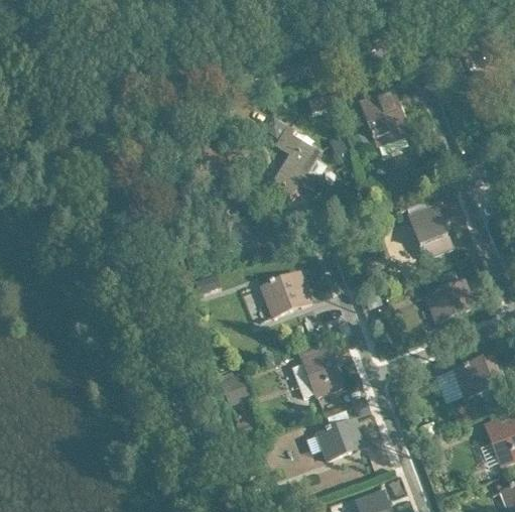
[(478,0),(479,9),(514,2),(514,0),(478,0)]
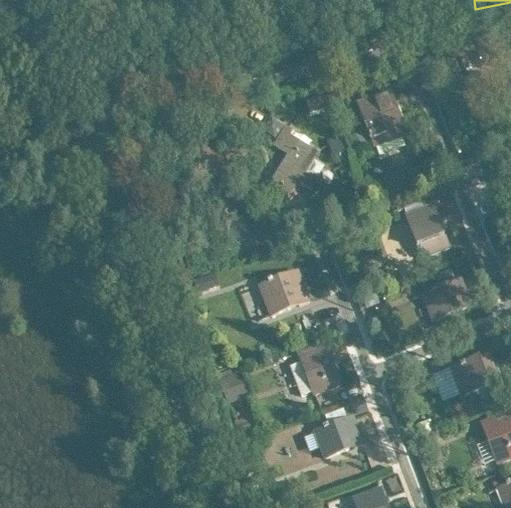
[(374,145),(406,133),(389,89),(357,101),(374,145)]
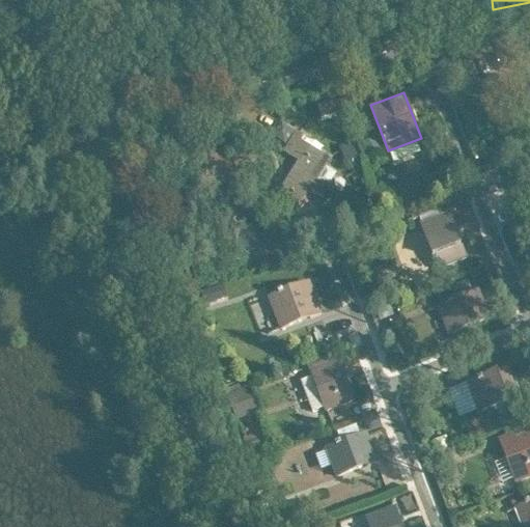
[(315,176),(328,157),(300,138),(303,134),(296,129),(283,149),(290,154),(290,153),(302,161),(286,186),(284,184),(279,192),(297,203),(308,185),(322,194),(327,185),(315,176)]
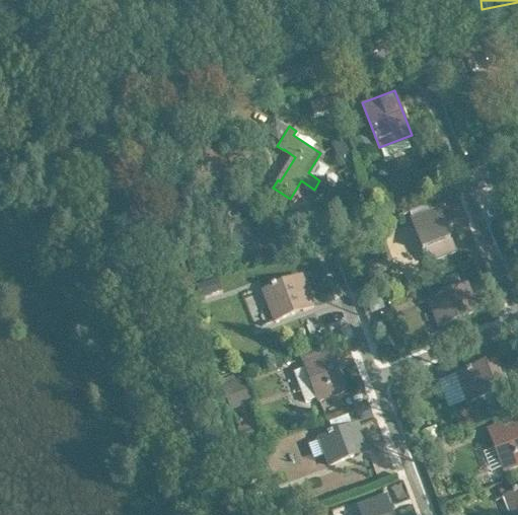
[(353,137),(359,150),(372,144),(367,131),(353,137)]
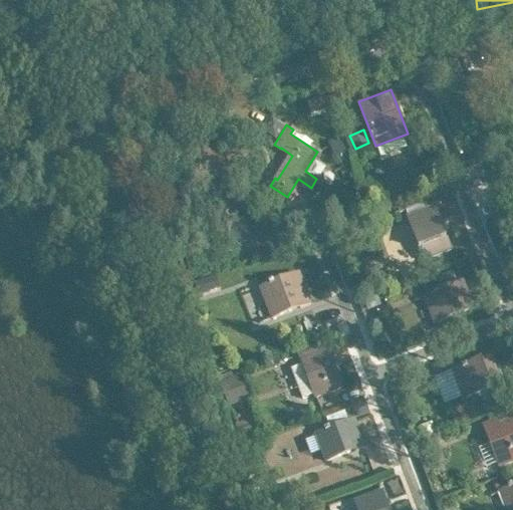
[(340,137),(328,142),(332,153),(344,149),(340,137)]
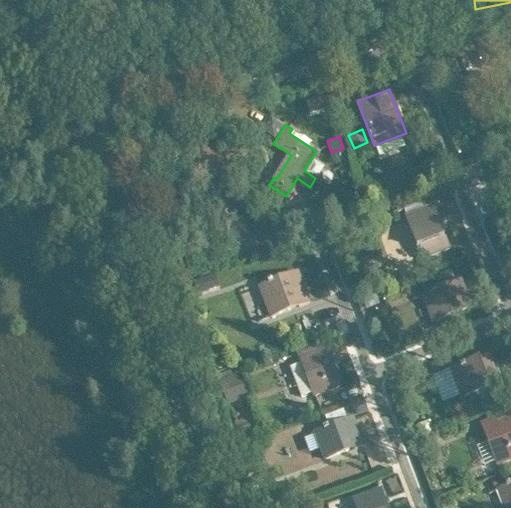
[(287,218),(299,226),(311,208),(298,201),(287,218)]
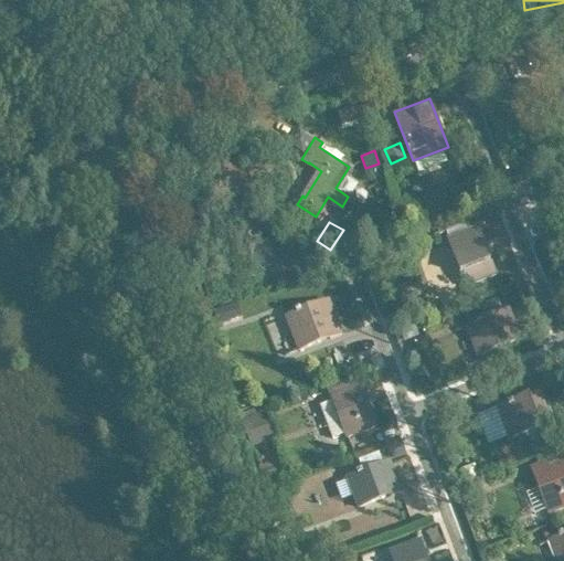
[(495,271),(477,225),(448,236),(465,282),(495,271)]
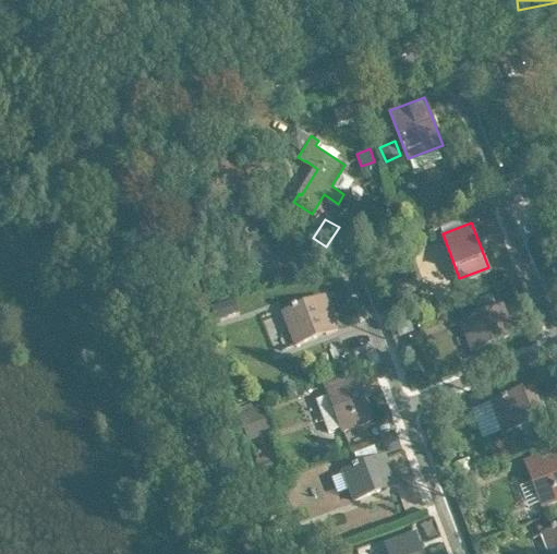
[(262,298),(274,298),(274,288),(262,288),(262,298)]
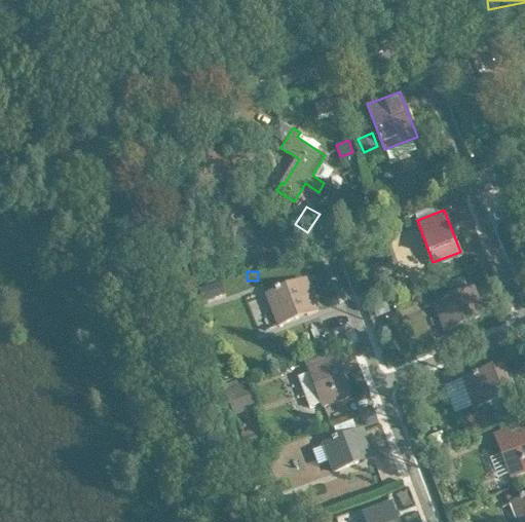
[(305,276),(265,292),(276,324),(317,308),(305,276)]
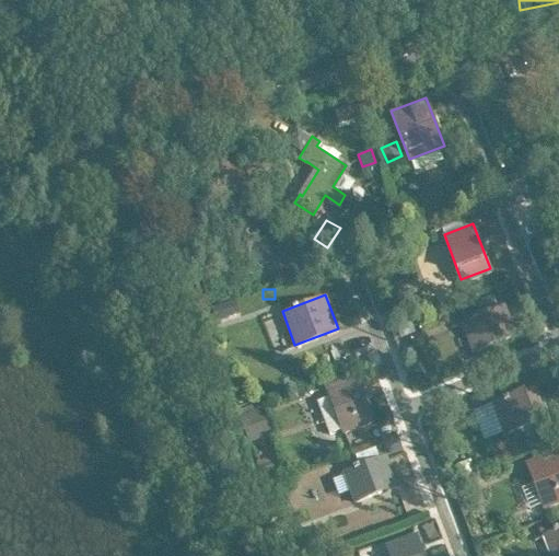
[(222,302),(211,305),(214,317),(226,314),(222,302)]
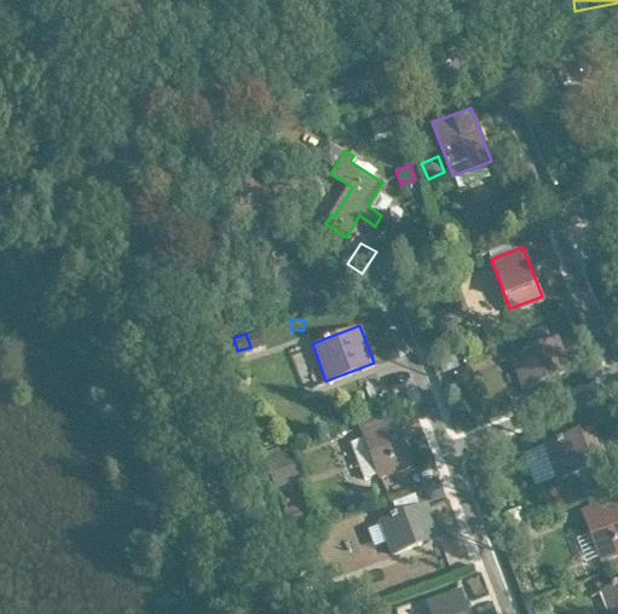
[(569,368),(556,335),(510,353),(523,386),(569,368)]
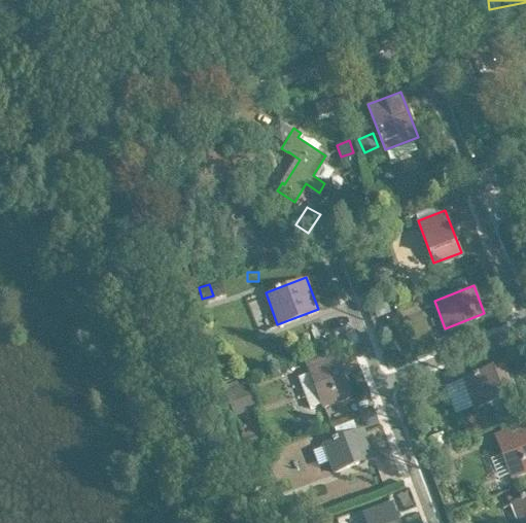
[(308,364),(310,371),(299,375),(310,405),(321,401),(323,405),(350,394),(336,354),(308,364)]
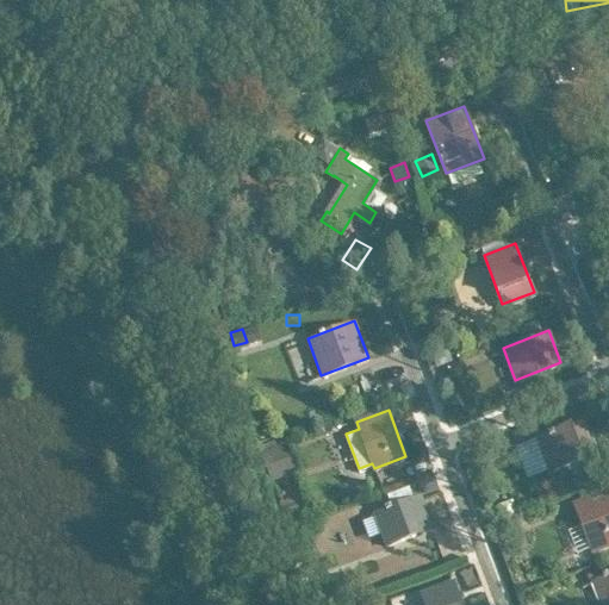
[(547,469),(595,451),(583,419),(535,438),(547,469)]
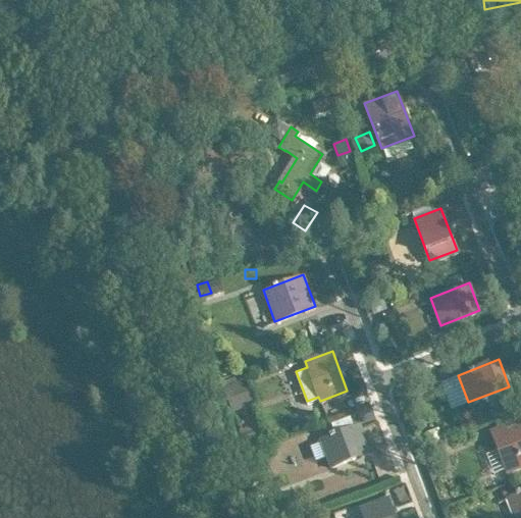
[(222,386),(231,412),(255,404),(246,377),(222,386)]
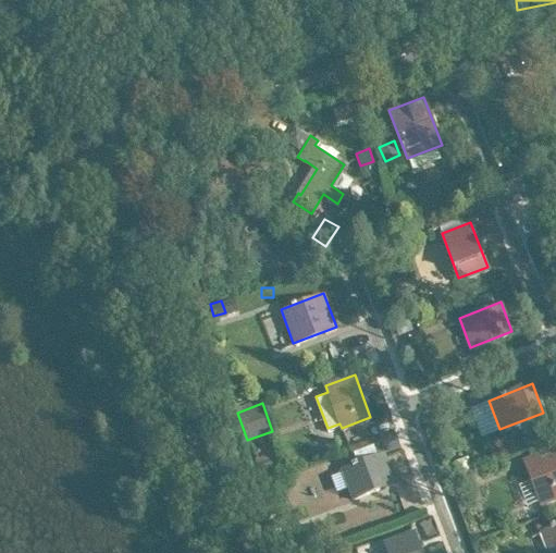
[(555,445),(535,454),(528,457),(544,501),(555,496),(555,445)]
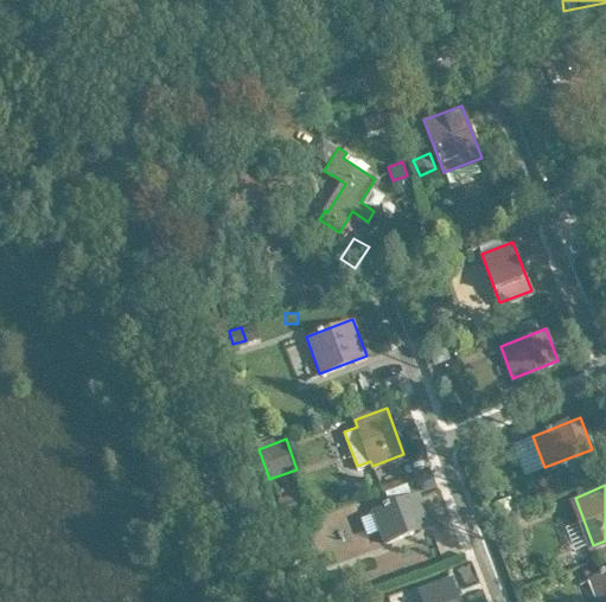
[(278,498),(286,522),(301,517),(293,492),(278,498)]
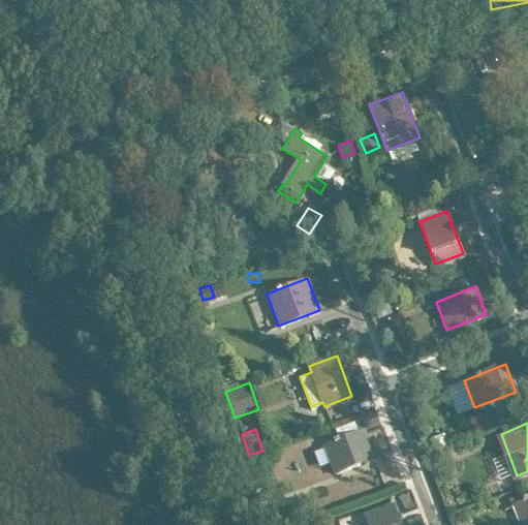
[(364,429),(324,444),(335,472),(374,457),(364,429)]
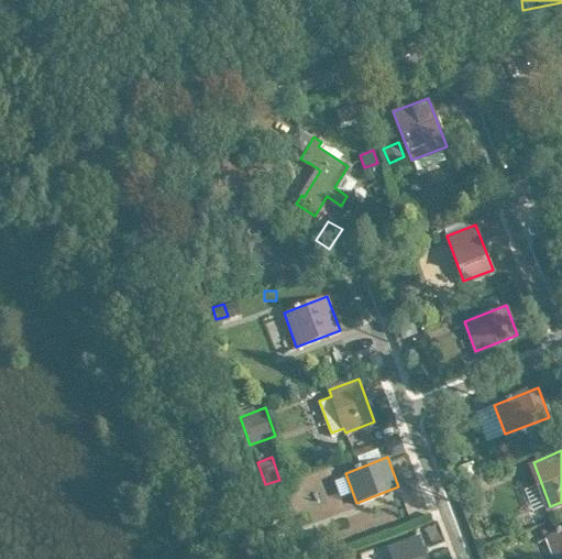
[(544,536),(547,536),(554,533),(550,521),(540,524),(544,536)]
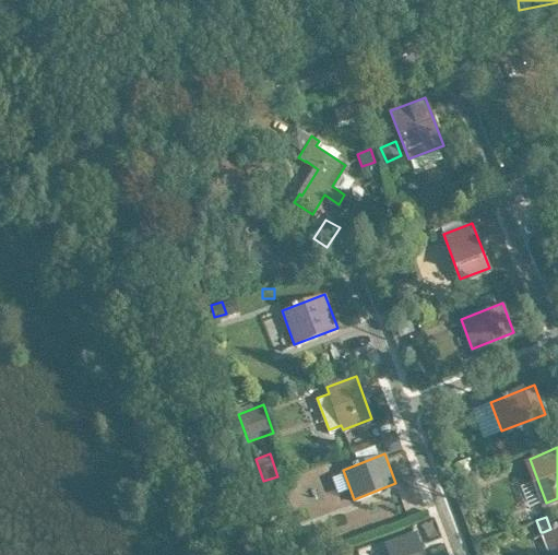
[(557,554),(557,526),(550,529),(543,532),(550,554),(557,554)]
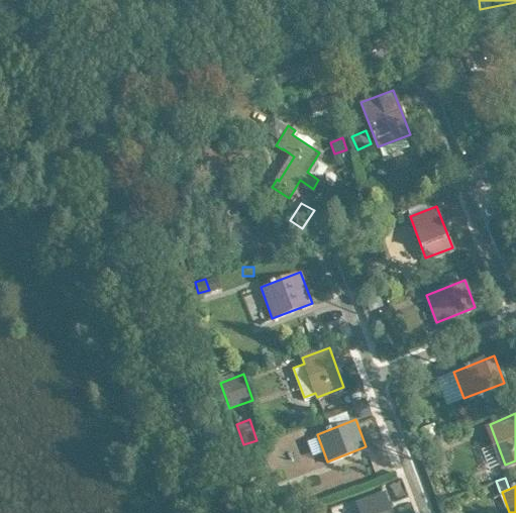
[(391,512),(383,491),(356,502),(360,512),(391,512)]
